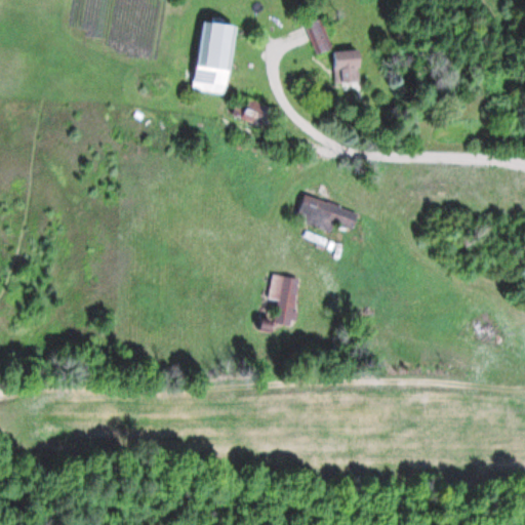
[(318,52),(331,48),(322,18),(309,23),(318,52)]
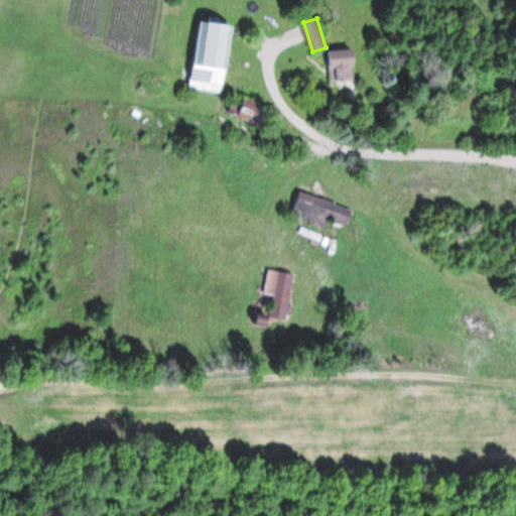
[(190,88),(224,93),(233,24),(200,19),(190,88)]
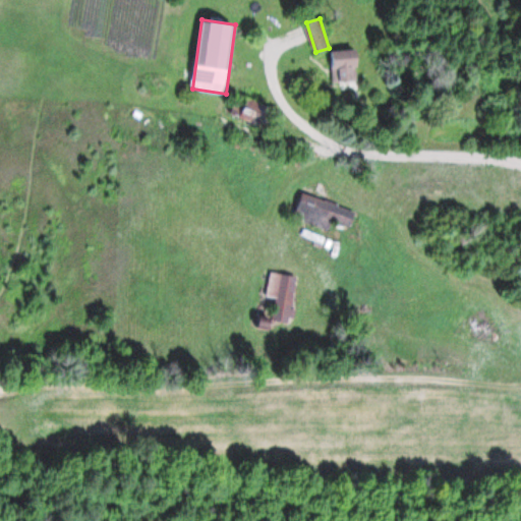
[(358,81),(358,50),(331,50),(331,81),(358,81)]
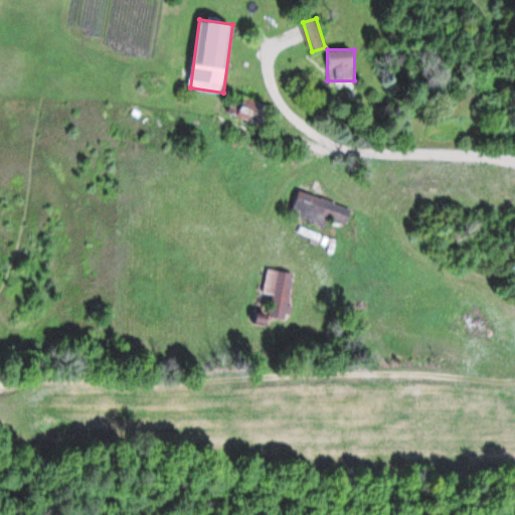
[(327,219),(347,224),(351,205),(297,191),(290,217),(325,226),(327,219)]
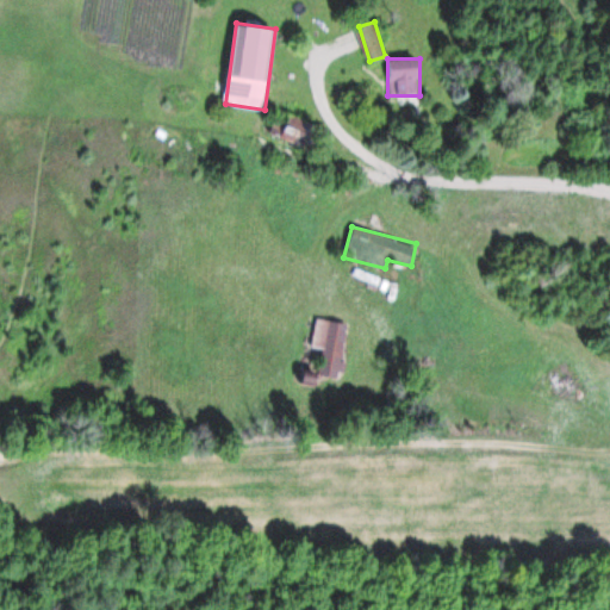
[(311,349),(322,350),(318,378),(342,380),(348,322),(315,318),(311,349)]
